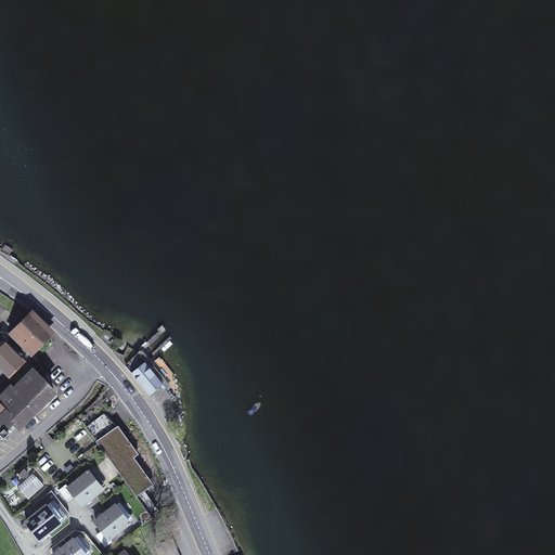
[(33,313),(7,338),(27,359),(50,336),(40,327),(43,324),(33,313)]
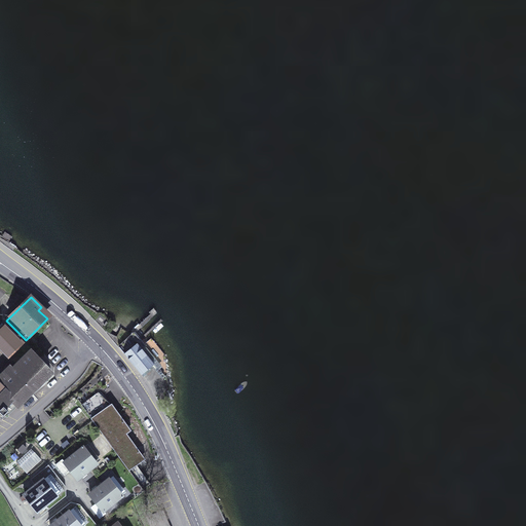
[(105,320),(100,315),(96,320),(101,325),(105,320)]
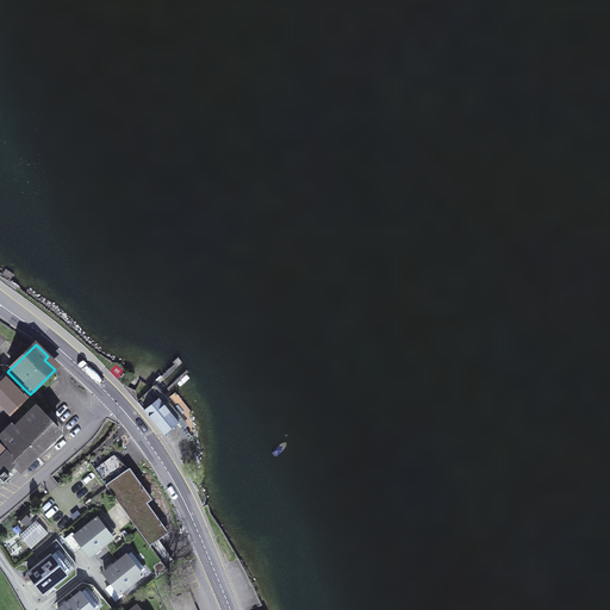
[(0,381),(0,402),(11,414),(25,399),(17,391),(20,387),(14,381),(11,385),(4,378),(0,381)]
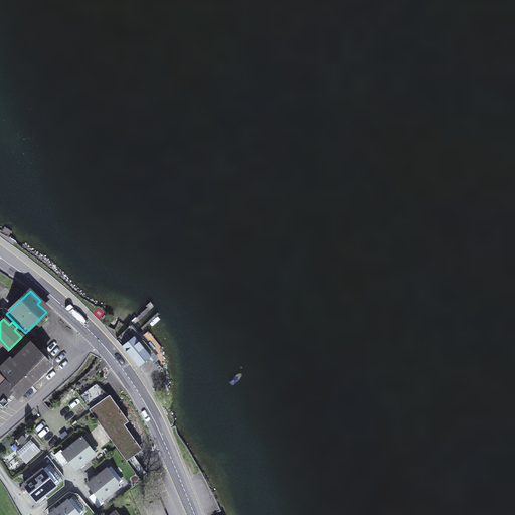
[(132,326),(116,340),(139,367),(152,356),(138,340),(142,338),(132,326)]
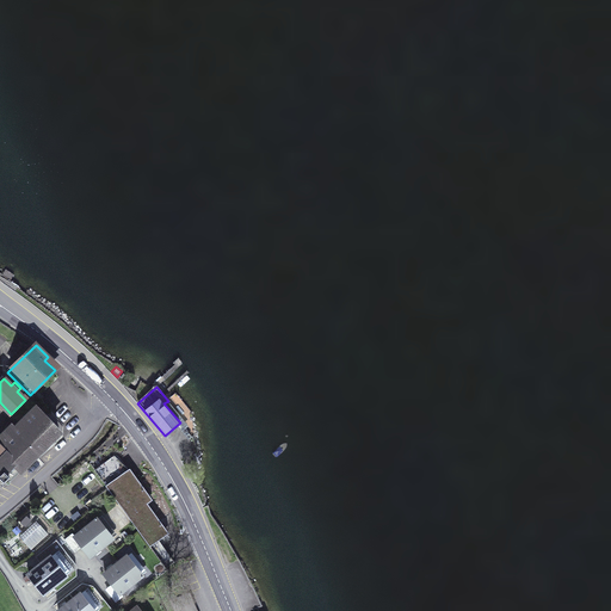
[(11,427),(0,437),(0,448),(14,463),(17,466),(20,467),(23,467),(25,467),(35,458),(37,461),(57,443),(53,439),(60,433),(36,409),(14,431),(11,427)]
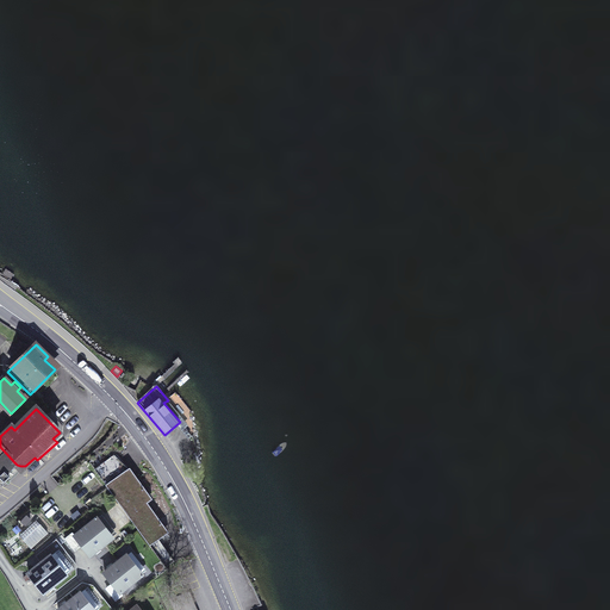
[(0,485),(10,477),(11,472),(8,467),(14,462),(0,447),(0,485)]
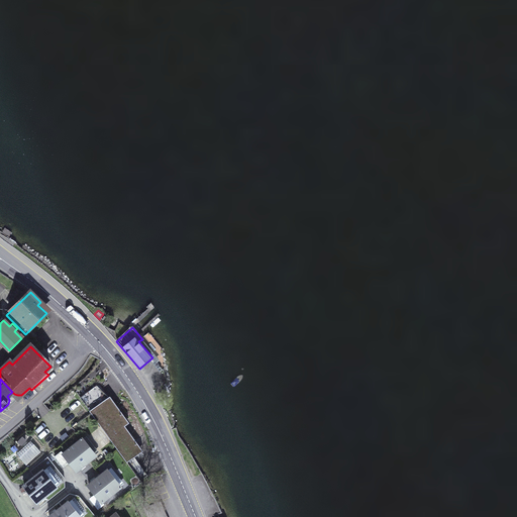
[(109,437),(125,426),(129,423),(110,397),(105,400),(96,388),(80,399),(109,437)]
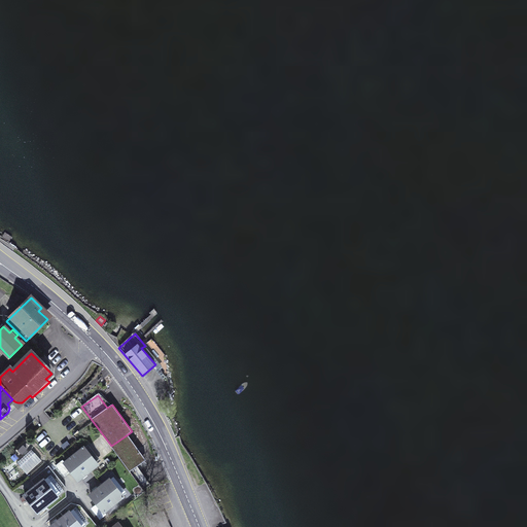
[(128,434),(111,446),(130,472),(146,460),(128,434)]
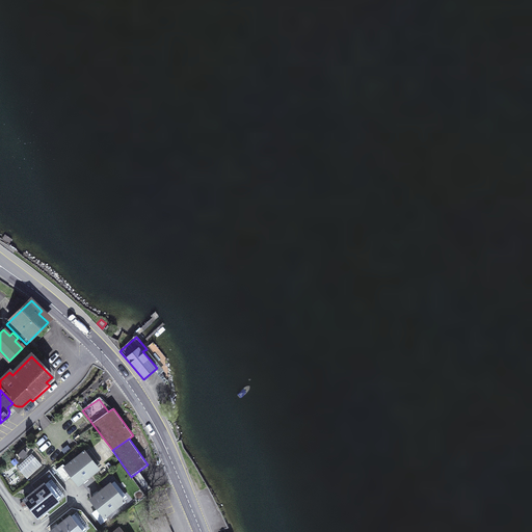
[(85,452),(65,468),(79,484),(98,469),(85,452)]
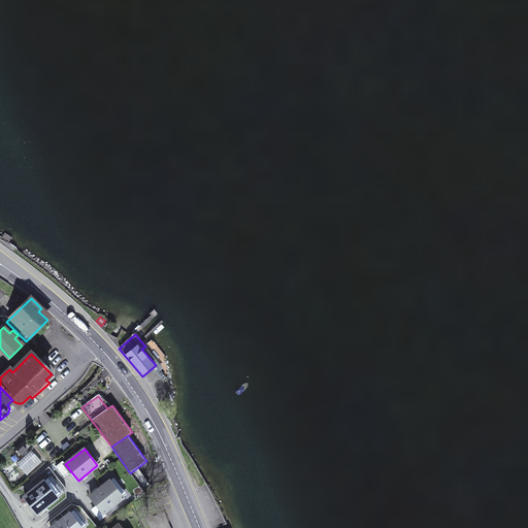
[(17,464),(27,475),(42,462),(32,451),(17,464)]
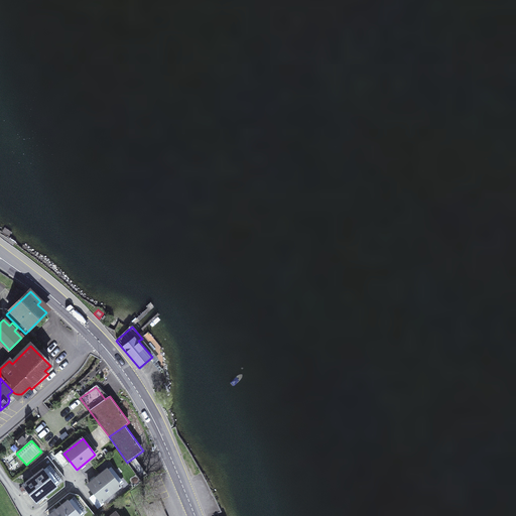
[(43,471),(24,485),(37,501),(55,487),(43,471)]
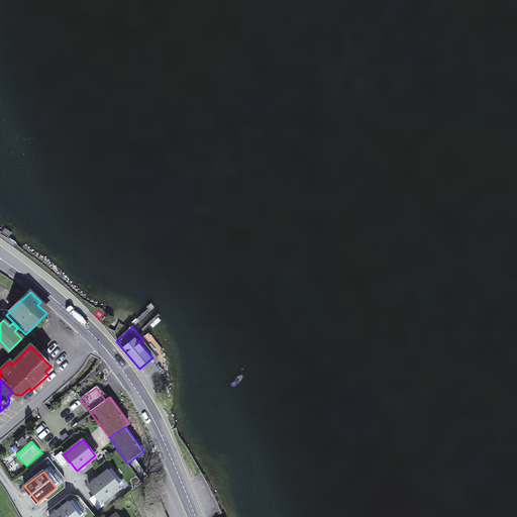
[(120,488),(107,472),(89,486),(102,503),(120,488)]
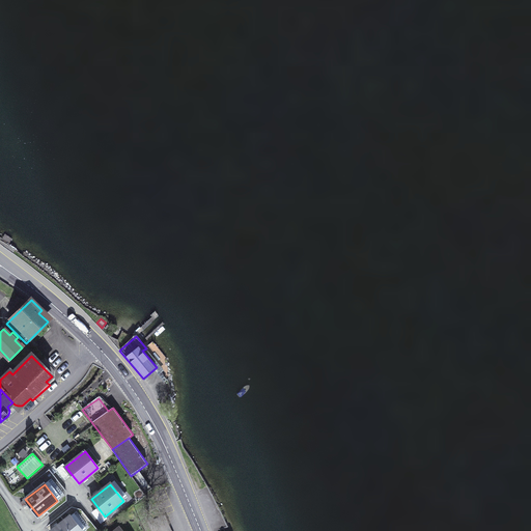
[(82,530),(70,516),(51,530),(82,530)]
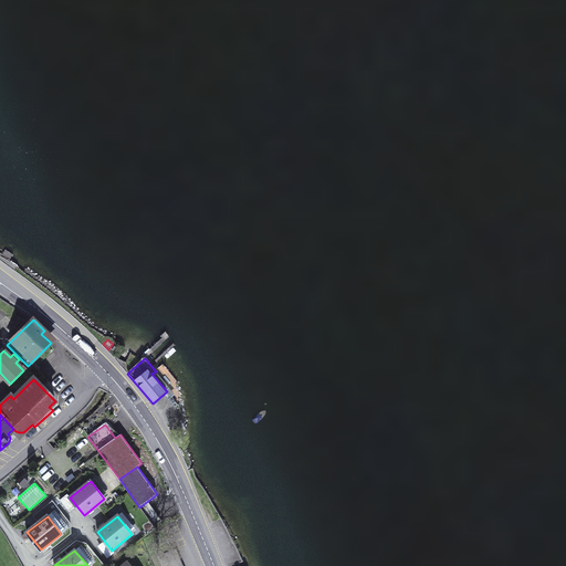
[(179,565),(174,551),(157,557),(160,565),(179,565)]
